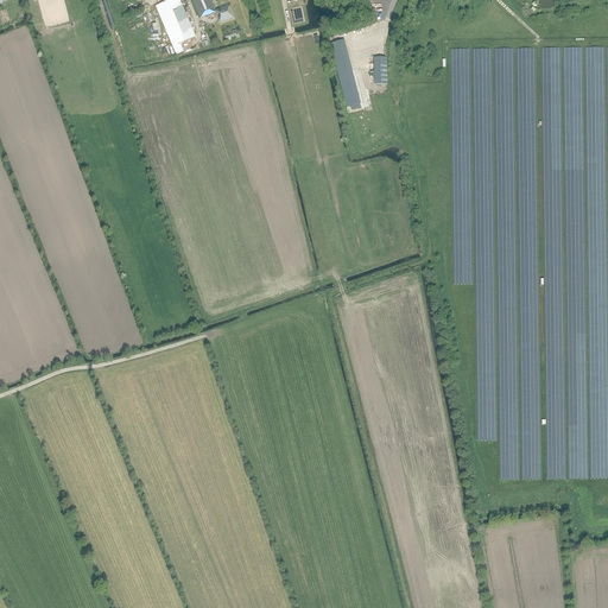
[(181,0),(171,0),(157,6),(172,46),(196,37),(181,0)]
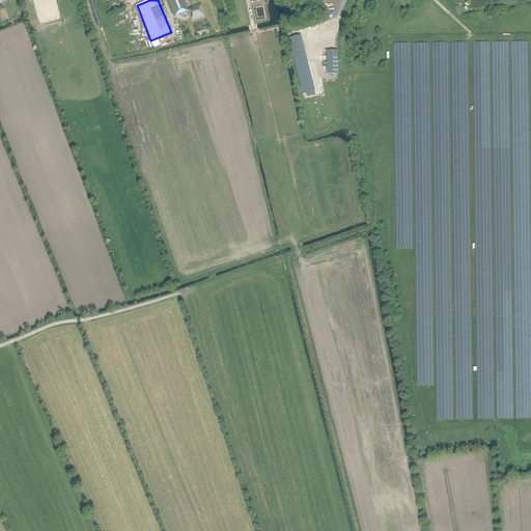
[(168,0),(174,17),(189,10),(192,22),(205,17),(200,4),(190,7),(191,8),(188,9),(184,0),(168,0)]
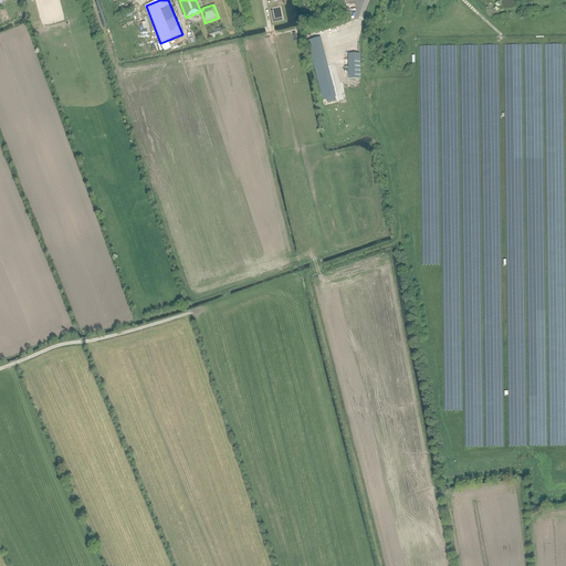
[(0,13),(2,21),(9,19),(7,9),(0,10),(0,13)]
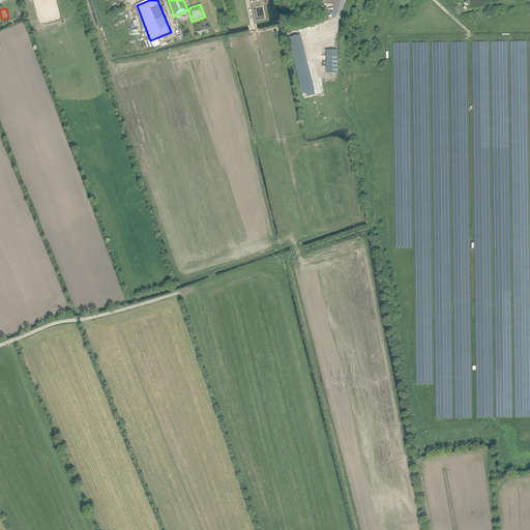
[(207,26),(196,30),(198,37),(210,33),(207,26)]
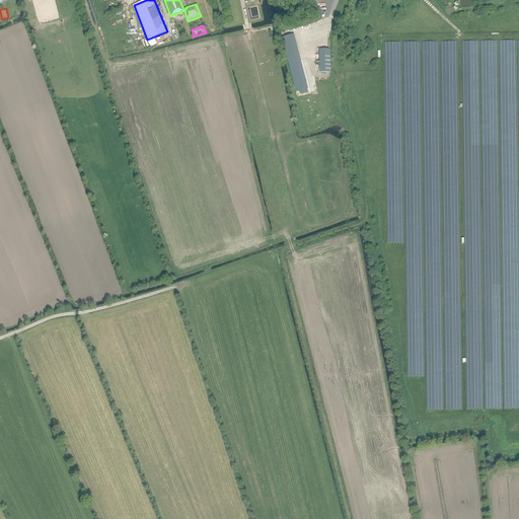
[(293,34),(282,38),(286,54),(298,51),(293,34)]
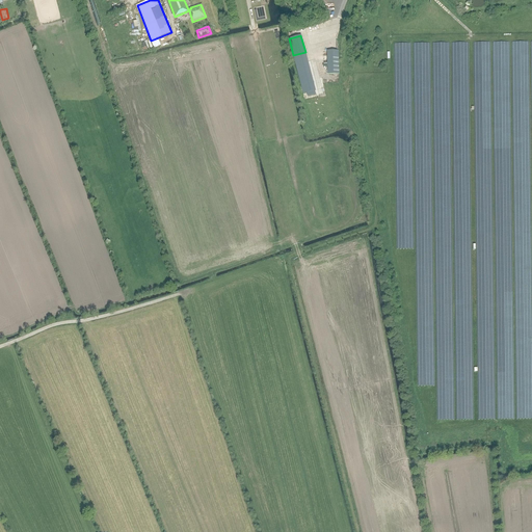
[(331,64),(327,65),(327,75),(339,74),(338,51),(331,51),(331,64)]
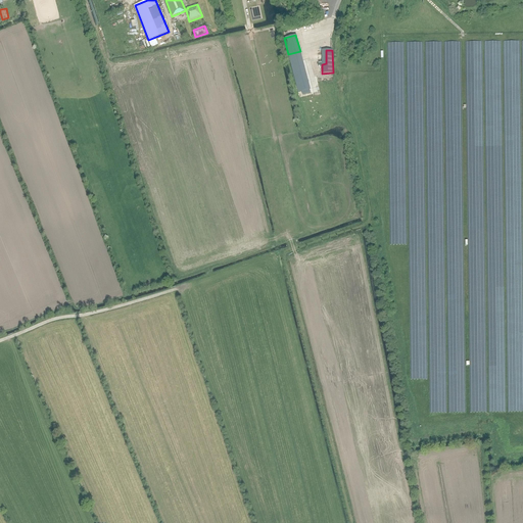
[(300,51),(288,54),(298,92),(310,89),(300,51)]
